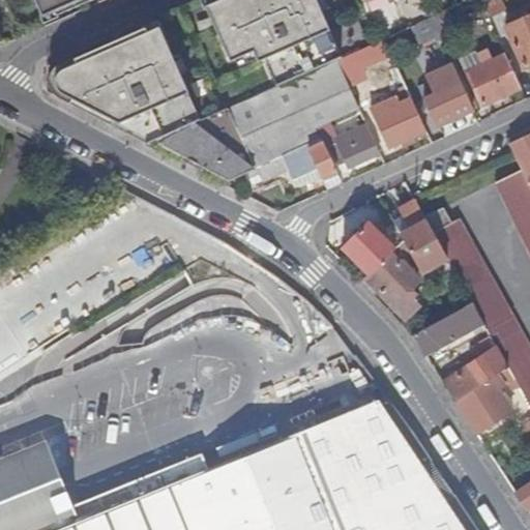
[(35,0),(42,16),(78,0),(35,0)]
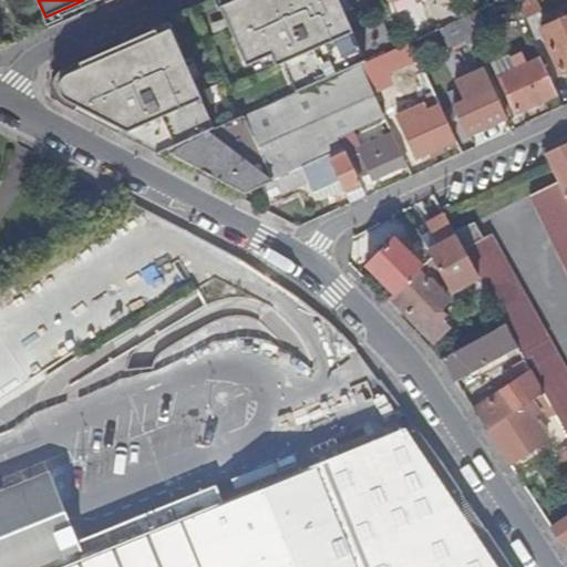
[(338,0),(238,0),(222,8),(247,66),(260,61),(266,72),(279,65),(291,95),(361,64),(367,62),(338,0)]
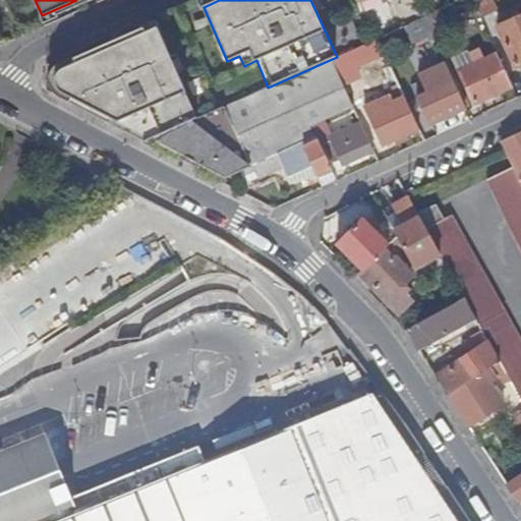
[(472,0),(480,17),(496,11),(490,0),(472,0)]
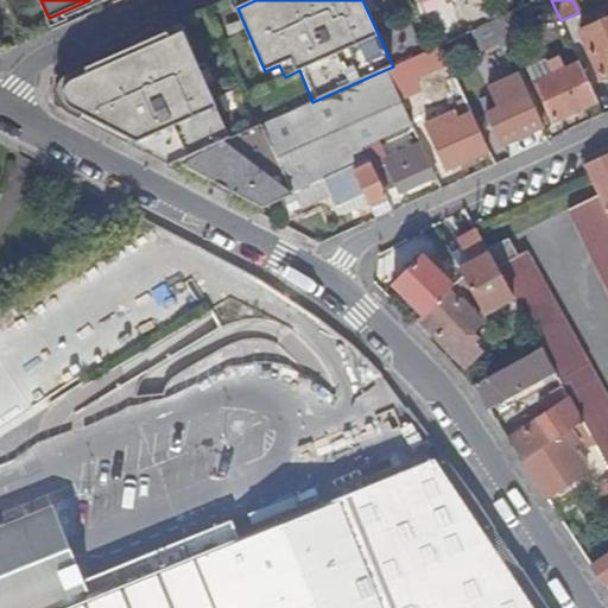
[(513,13),(496,20),(506,42),(511,52),(527,44),(513,13)]
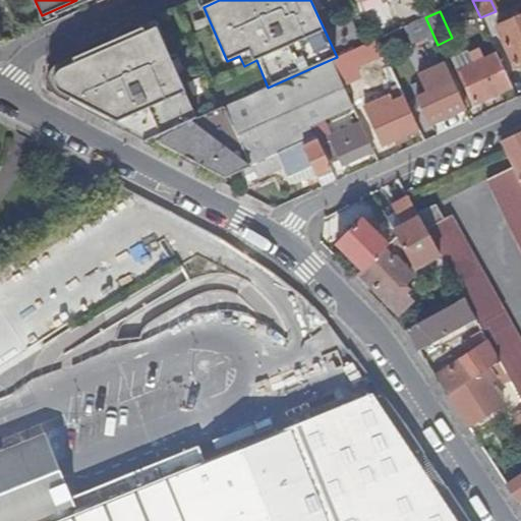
[(520,63),(520,14),(498,25),(516,66),(520,63)]
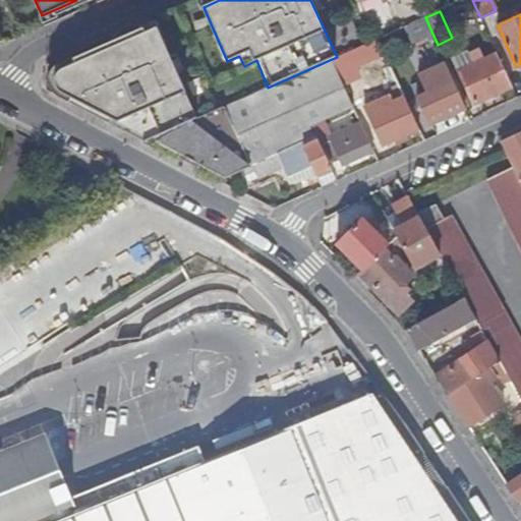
[(433,36),(425,17),(405,26),(413,44),(433,36)]
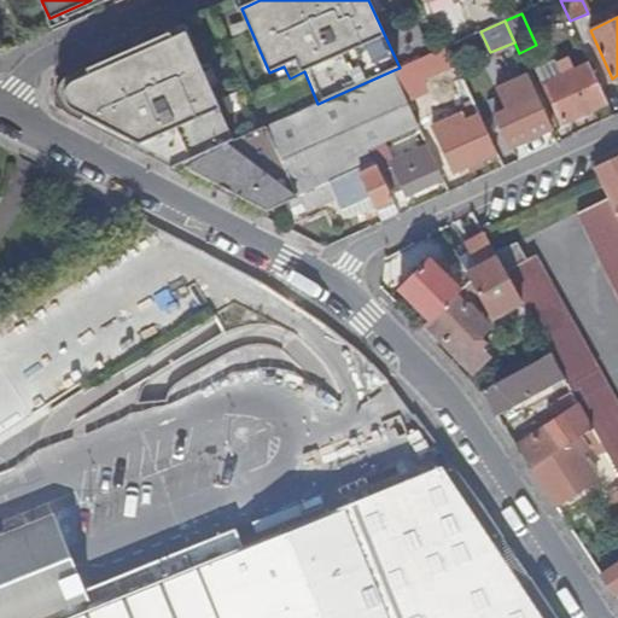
[(152,151),(180,165),(235,141),(187,33),(76,82),(74,83),(71,86),(70,87),(68,89),(68,93),(66,95),(68,99),(68,101),(69,105),(70,106),(73,109),(76,110),(152,151)]
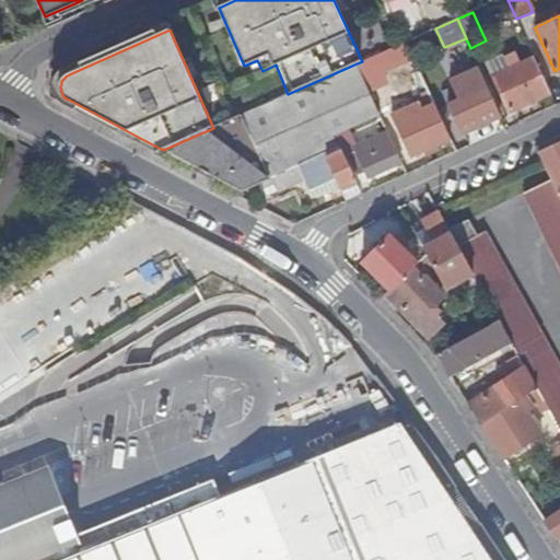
[(362,61),(357,63),(357,65),(370,91),(385,84),(376,68),(406,55),(401,44),(372,57),(362,61)]
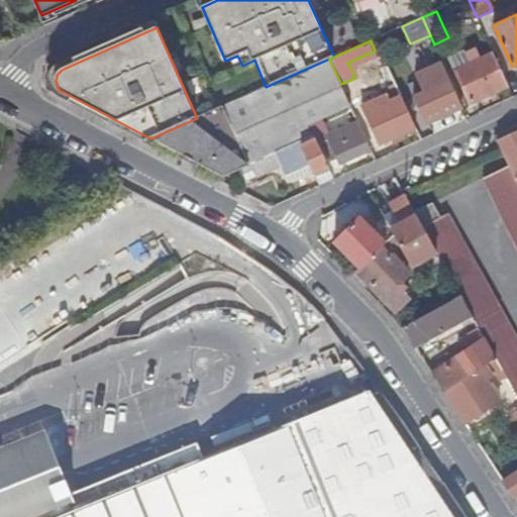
[(472,64),(457,70),(472,101),(508,85),(493,54),(482,59),(477,47),(467,53),(470,59),(472,64)]
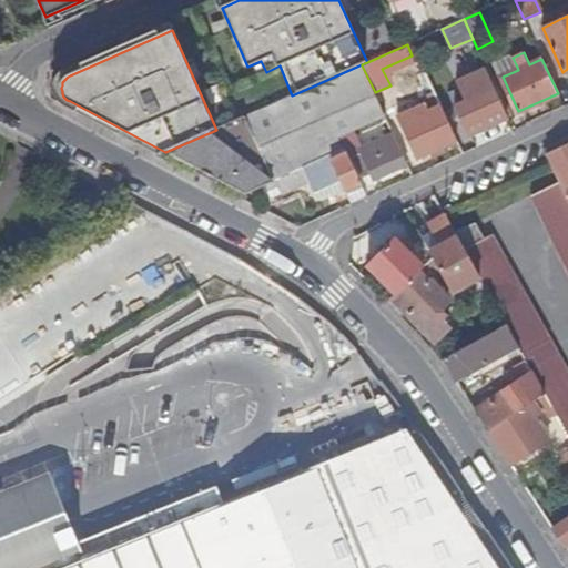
[(500,72),(503,77),(518,70),(516,64),(500,72)]
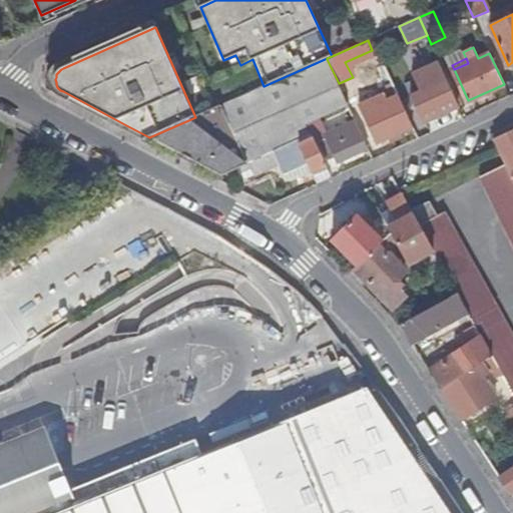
[(348,107),(326,59),(265,88),(188,122),(154,140),(223,175),(238,168),(250,163),(313,134),(309,125),(348,107)]
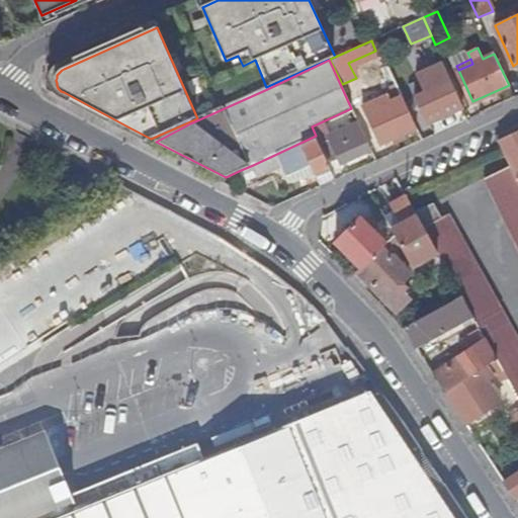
[(427,122),(463,106),(451,79),(443,62),(417,74),(425,91),(415,95),(427,122)]
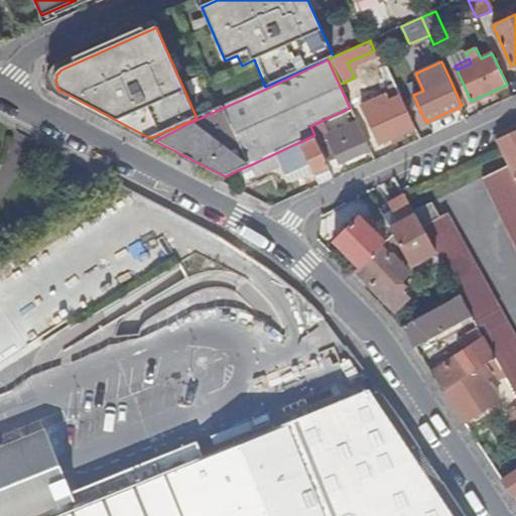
[(401,96),(396,85),(388,89),(391,94),(393,100),(401,96)]
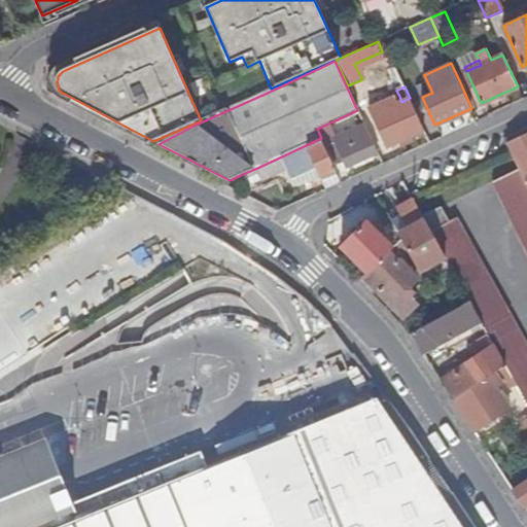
[(374,115),(388,147),(424,130),(410,98),(401,102),(399,96),(387,102),(389,108),(374,115)]
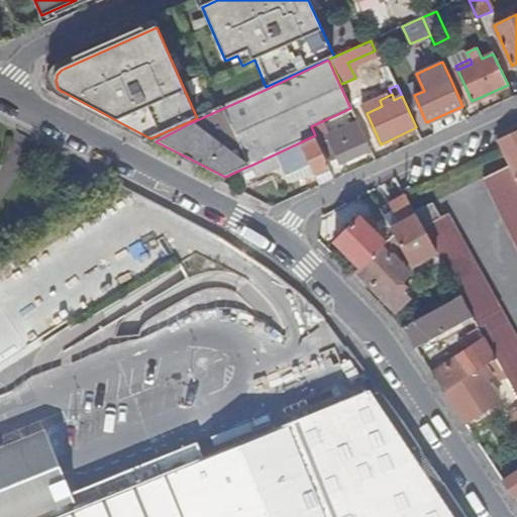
[(516,132),(496,143),(499,149),(516,186),(516,132)]
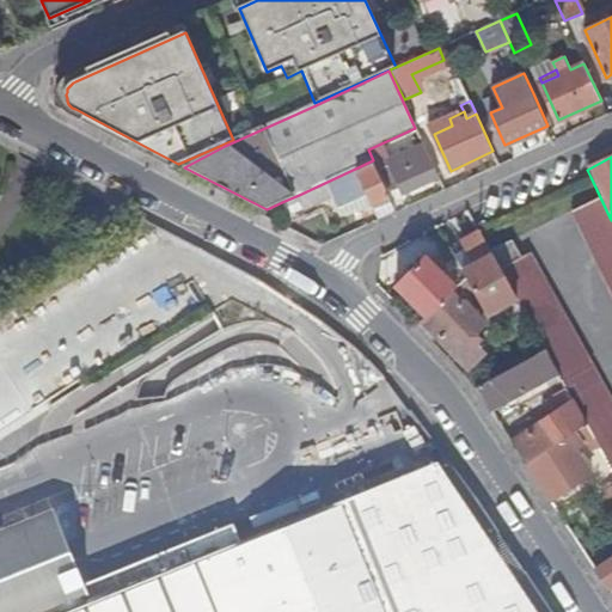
[(405,158),(391,165),(403,193),(435,177),(427,161),(411,169),(405,158)]
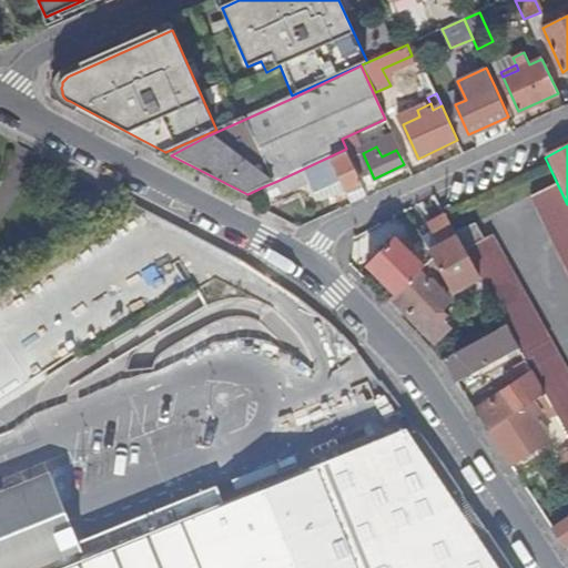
[(346,149),(277,181),(283,194),(311,181),(317,194),(342,182),(346,192),(363,184),(346,149)]
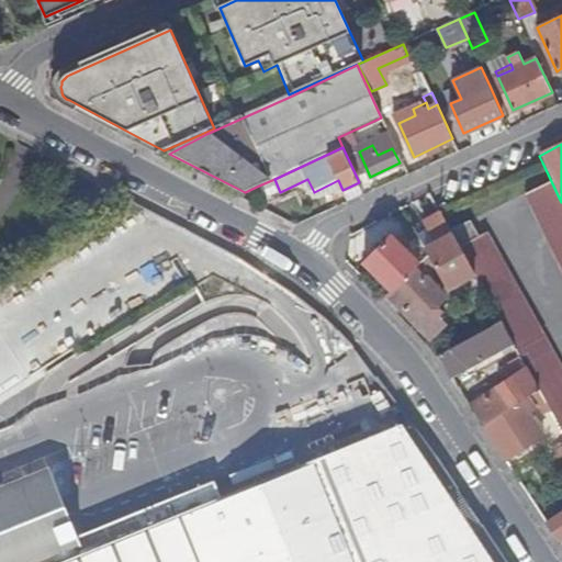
[(280,192),(274,179),(261,184),(268,198),(280,192)]
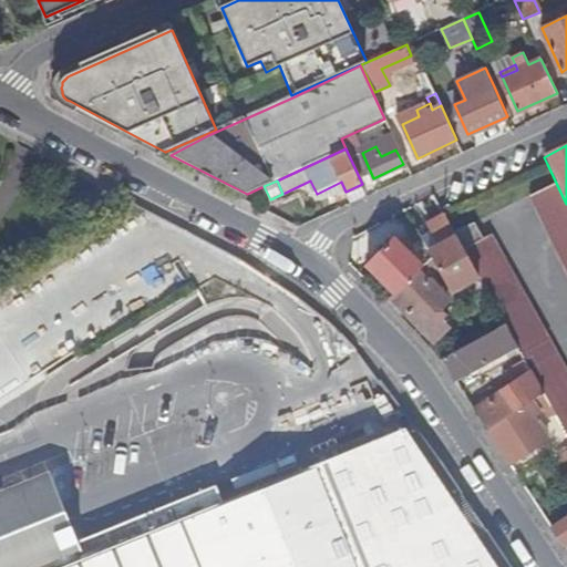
[(346,192),(341,182),(317,194),(319,199),(332,193),(332,197),(346,192)]
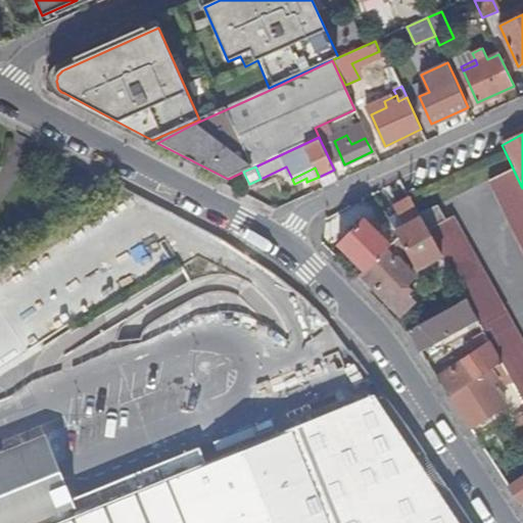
[(522,193),(512,171),(487,182),(522,255),(522,193)]
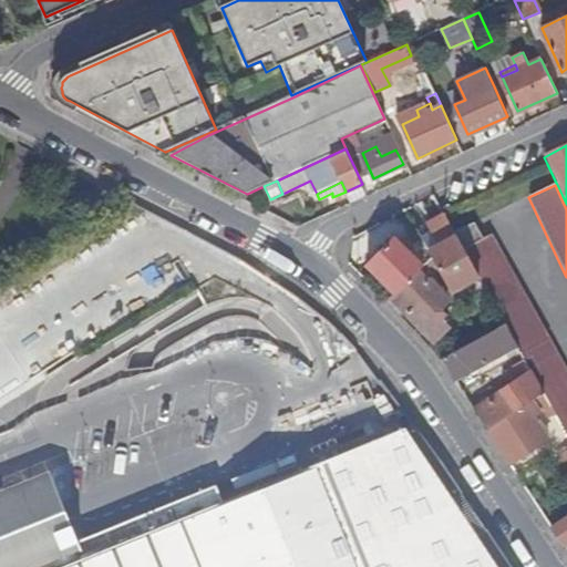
[(480,277),(464,249),(463,248),(455,234),(445,216),(428,226),(437,246),(428,251),(431,258),(451,292),(480,277)]
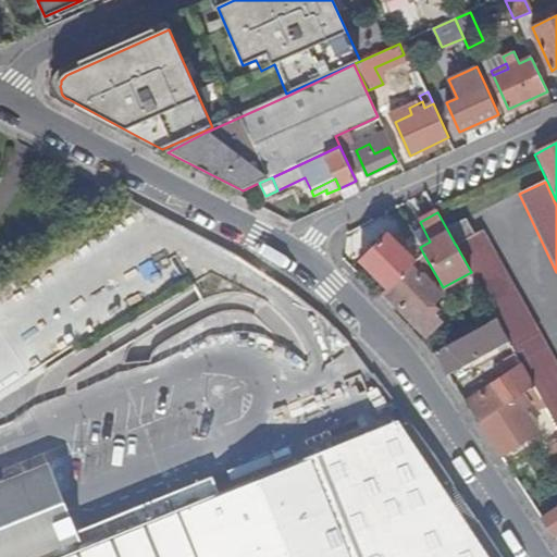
[(472,234),(465,220),(447,230),(455,244),(472,234)]
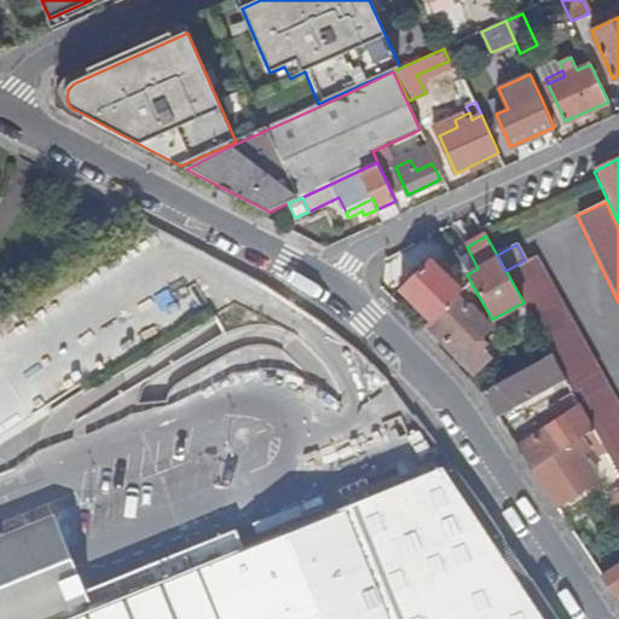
[(618,408),(534,258),(507,272),(524,302),(553,354),(566,379),(570,386),(578,400),(580,406),(594,429),(601,441),(618,474),(618,408)]
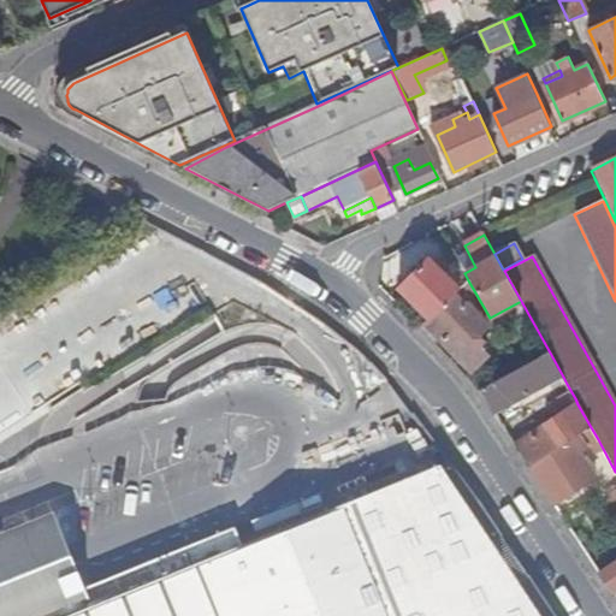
[(468,280),(465,273),(457,259),(443,274),(428,260),(398,291),(428,321),(454,296),(468,280)]
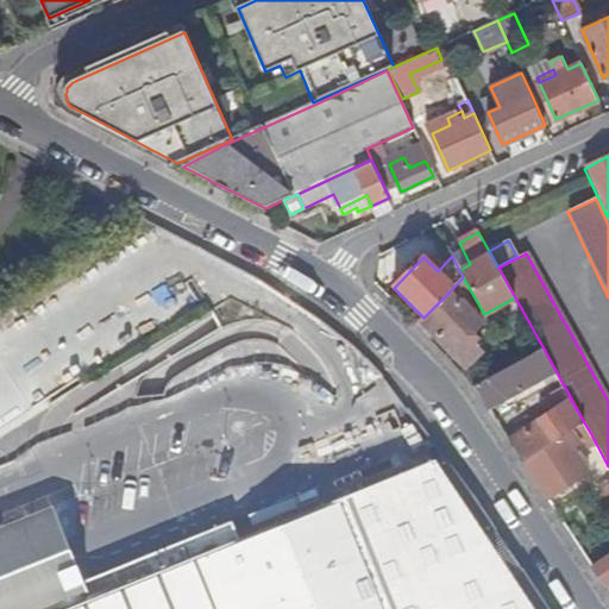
[(476,313),(465,302),(462,306),(449,293),(424,318),(415,326),(428,338),(433,333),(465,365),(479,351),(471,343),(476,337),(472,333),(482,324),(476,313)]
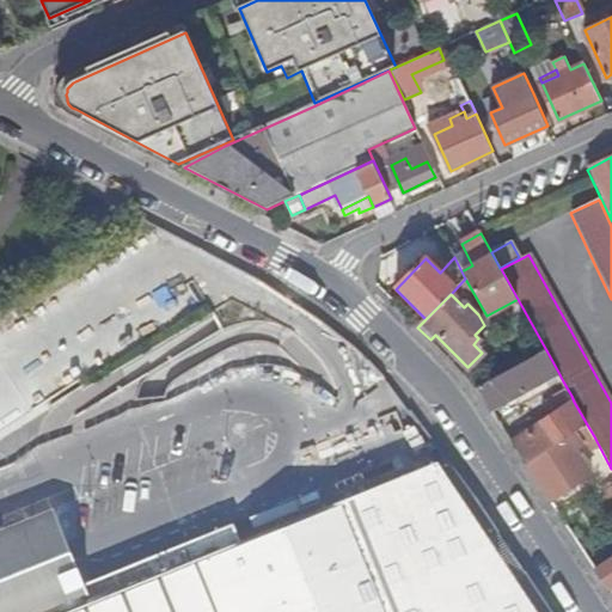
[(546,350),(515,367),(475,390),(490,412),(560,374),(546,350)]
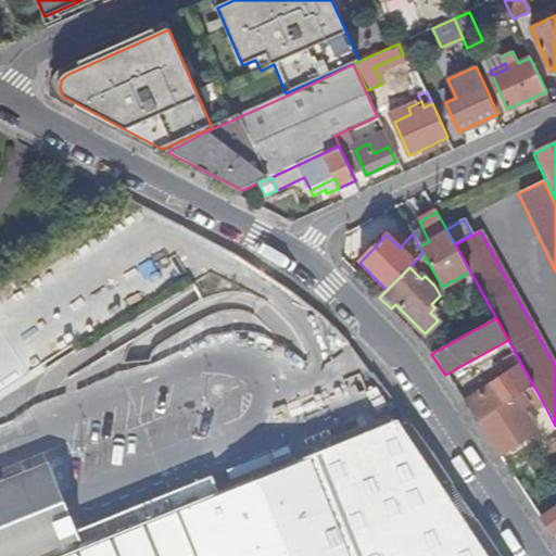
[(519,359),(512,346),(506,350),(514,364),(519,359)]
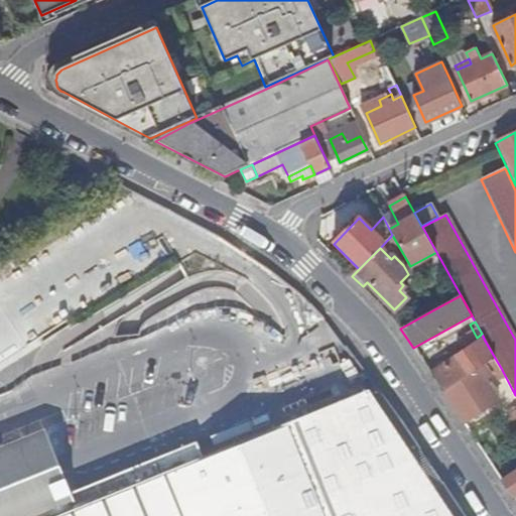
[(495,358),(484,339),(431,374),(444,392),(495,358)]
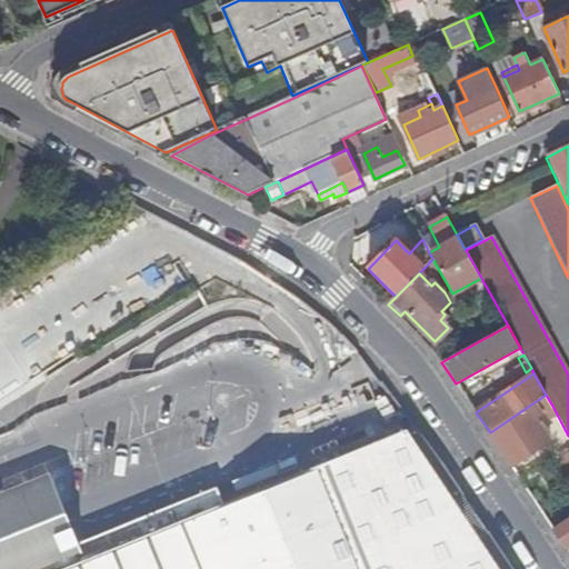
[(549,442),(533,419),(552,406),(546,395),(490,432),(512,467),(549,442)]
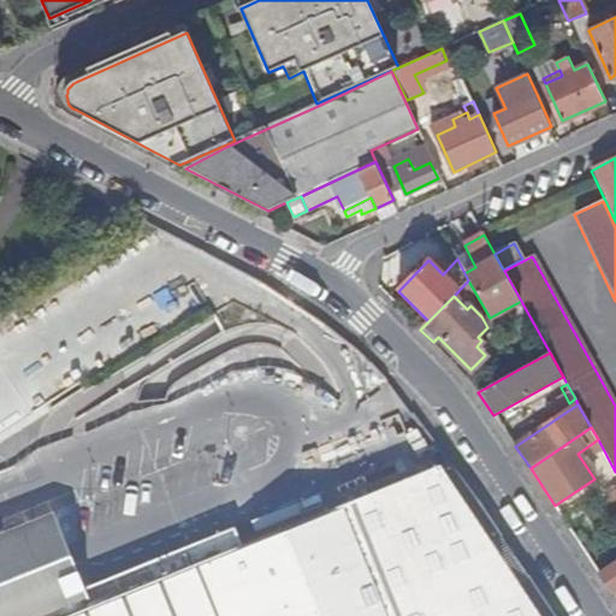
[(0,615),(560,615),(532,574),(522,580),(496,539),(504,533),(481,499),(452,458),(348,502),(242,544),(236,526),(89,586),(78,561),(55,511),(0,532),(0,615)]
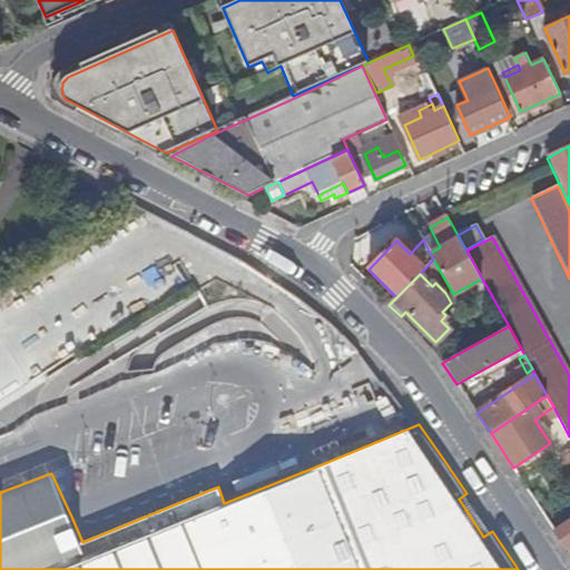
[(569,442),(554,451),(569,478),(569,442)]
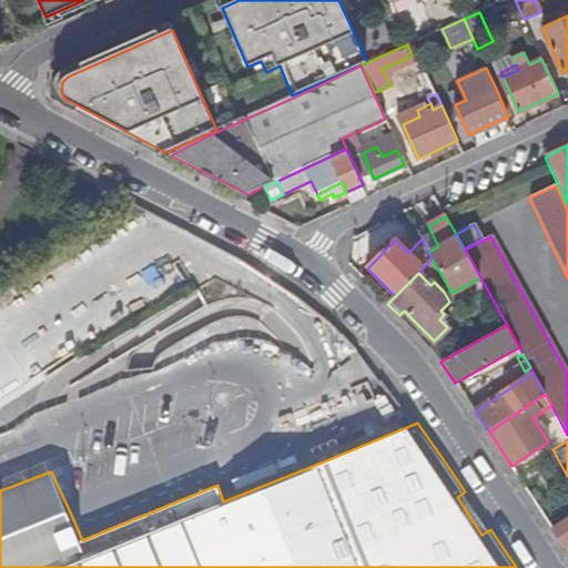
[(567,517),(553,528),(567,548),(567,547),(567,517)]
